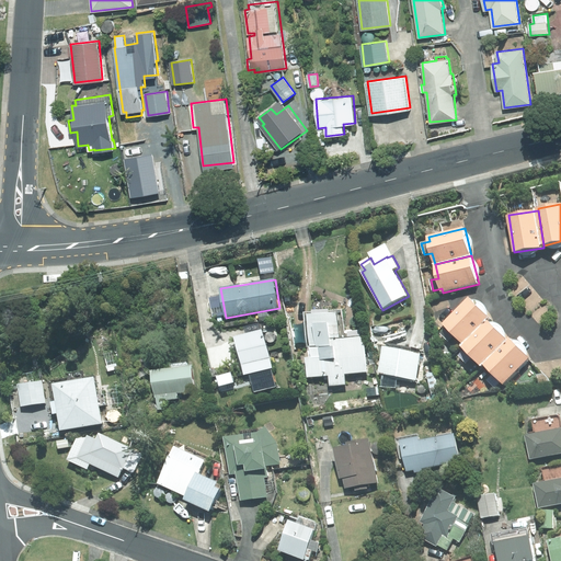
[(469,298),(444,325),(465,344),(488,320),(490,318),(469,298)]
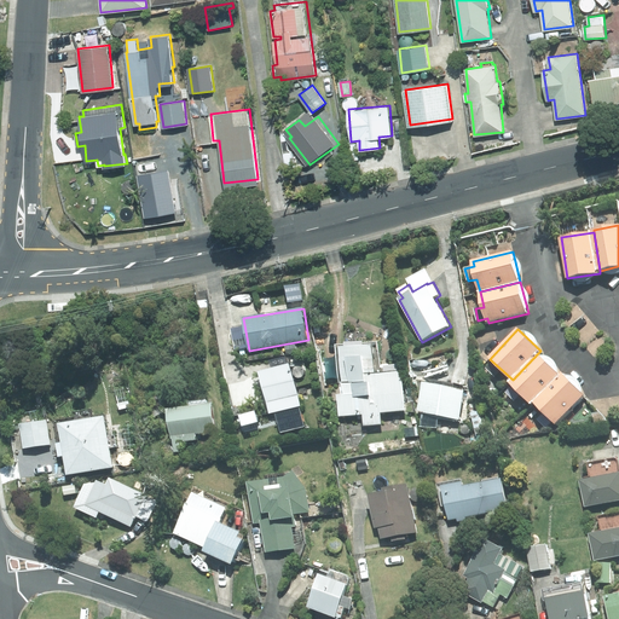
[(345,395),(339,395),(340,417),(364,415),(365,429),(382,428),(381,414),(405,411),(403,371),(385,372),(385,369),(380,369),(379,343),(337,346),(340,386),(343,385),(345,395)]
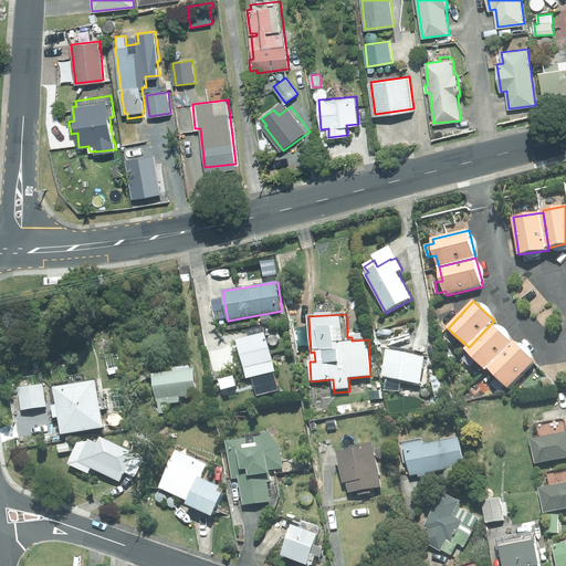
[(469,347),(465,350),(488,370),(489,369),(513,344),(492,323),(469,347)]
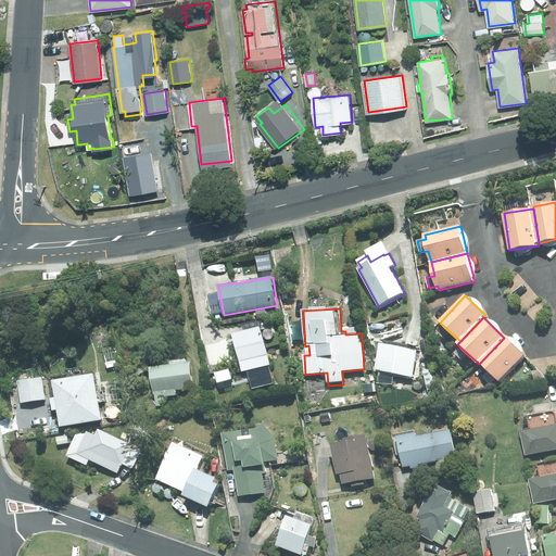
[(258,323),(248,326),(249,331),(235,336),(244,373),(270,365),(268,356),(280,353),(278,345),(266,349),(258,323)]
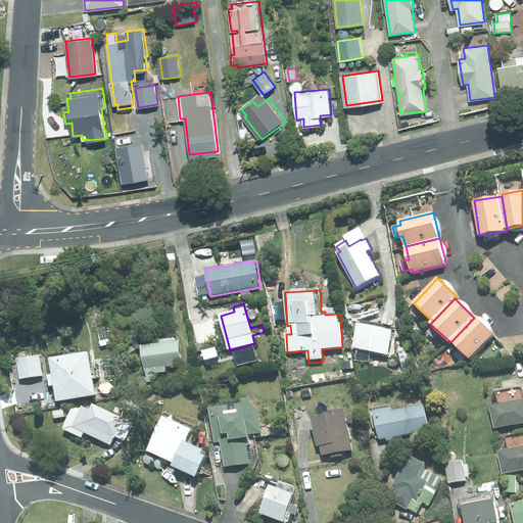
[(100,305),(90,314),(96,320),(105,312),(100,305)]
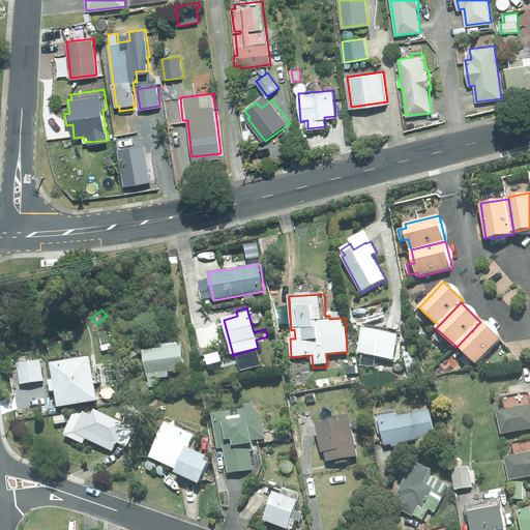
[(458,346),(467,353),(461,360),(469,367),(474,361),(477,364),(502,339),(481,320),(480,322),(458,346)]
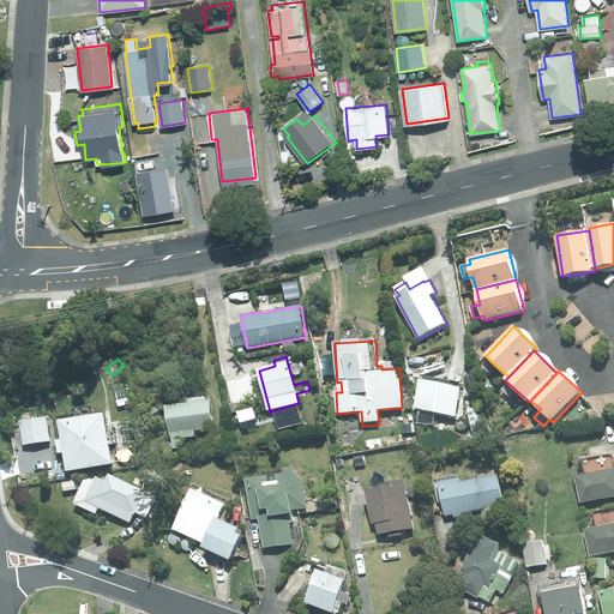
[(463,389),(421,379),(415,408),(456,417),(463,389)]
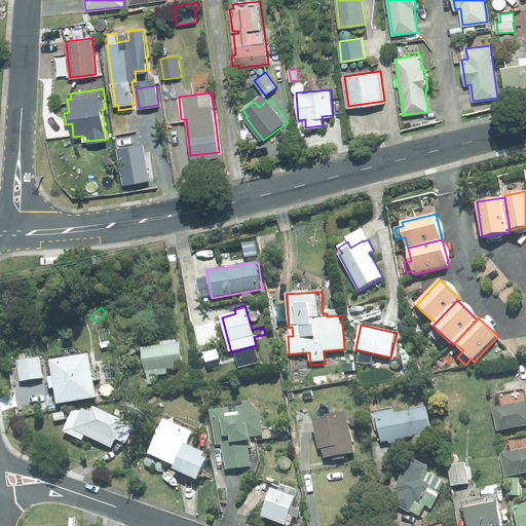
[(156,384),(155,376),(167,375),(167,370),(184,368),(180,343),(142,348),(146,373),(148,372),(149,375),(148,375),(149,385),(156,384)]
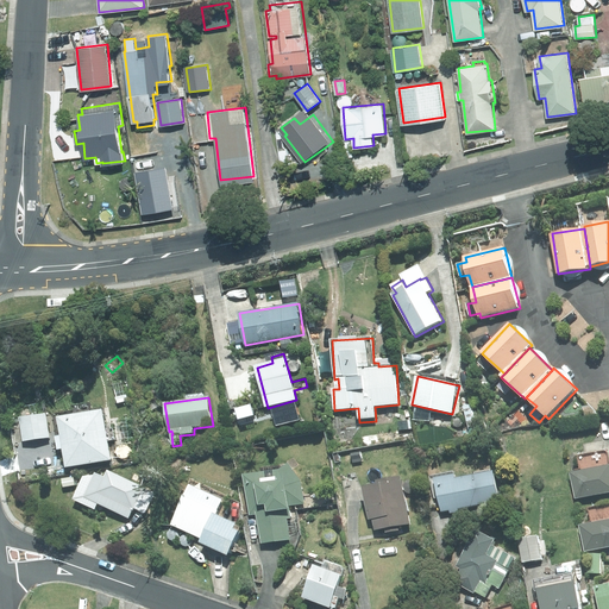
[(104,410),(58,418),(67,469),(112,460),(104,410)]
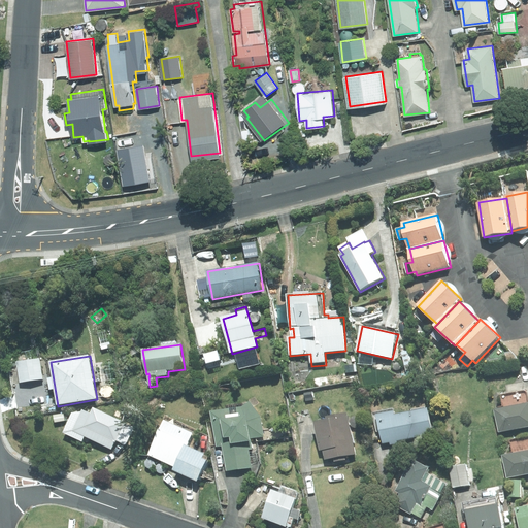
[(40,360),(18,363),(21,383),(43,380),(40,360)]
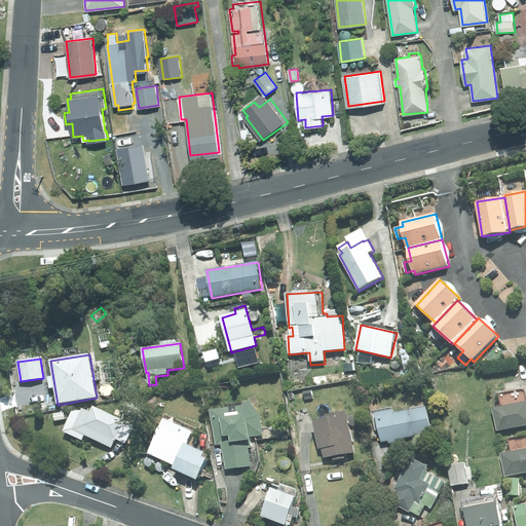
[(193,367),(184,368),(185,384),(194,383),(193,367)]
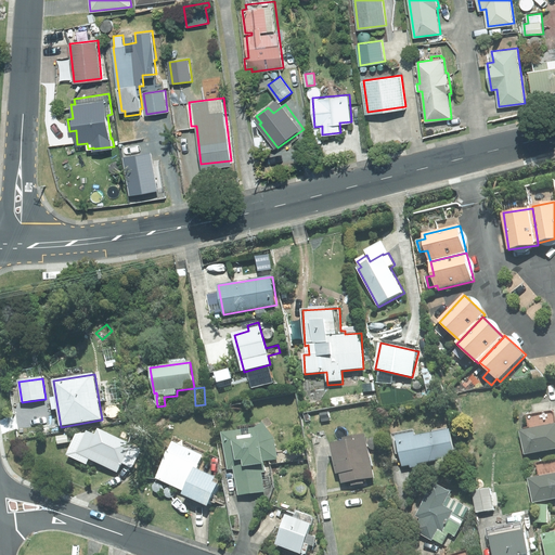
[(530,429),(521,431),(526,455),(554,449),(554,414),(554,411),(528,416),(530,429)]
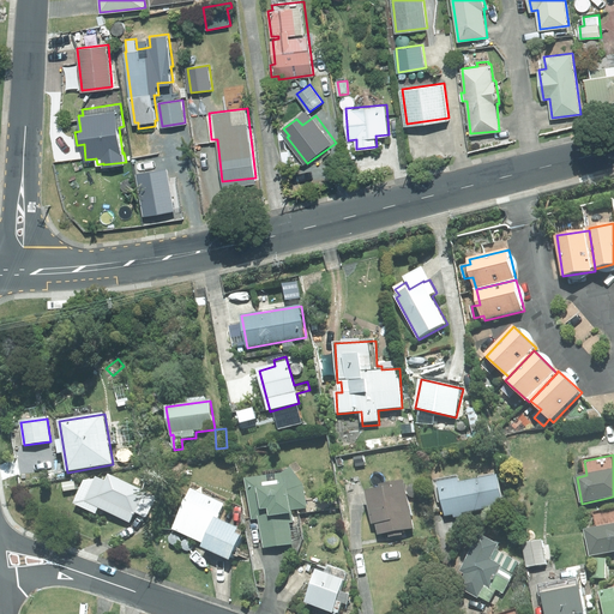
[(247,480),(253,521),(260,519),(264,548),(294,545),(290,523),(295,523),(293,511),(308,509),(305,486),(292,469),(283,470),(283,475),(247,480)]
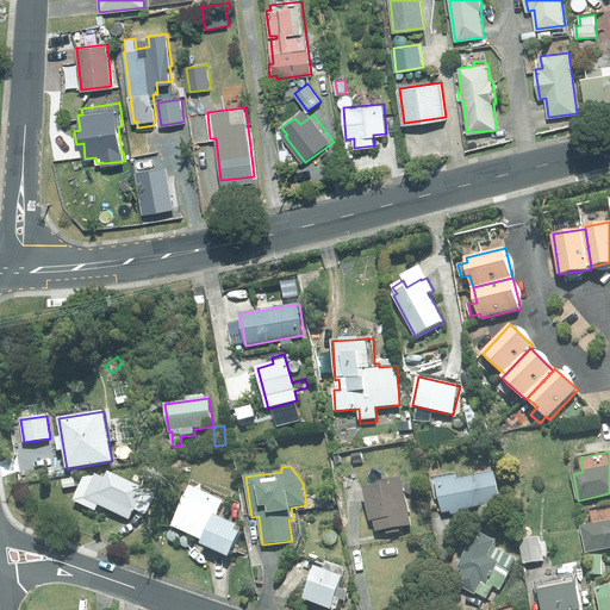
[(99,505),(130,520),(135,510),(145,515),(156,495),(109,472),(106,479),(98,474),(97,477),(85,478),(74,500),(97,511),(99,505)]
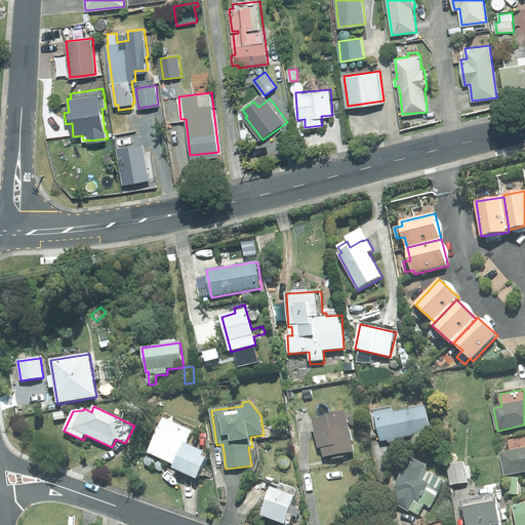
[(428,407),(394,413),(393,409),(375,412),(381,442),(389,441),(389,443),(396,442),(396,439),(432,432),(428,407)]
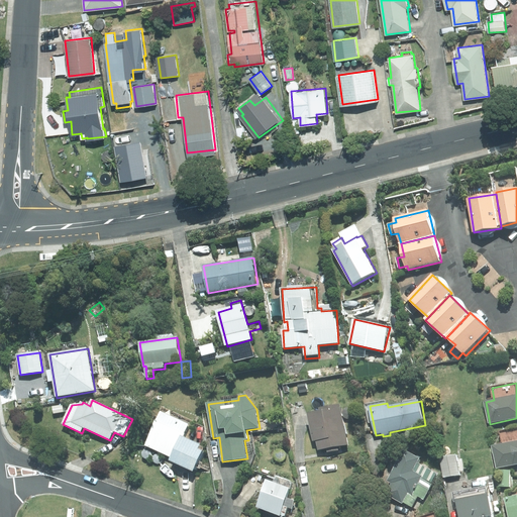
[(58,406),(60,413),(67,412),(65,405),(58,406)]
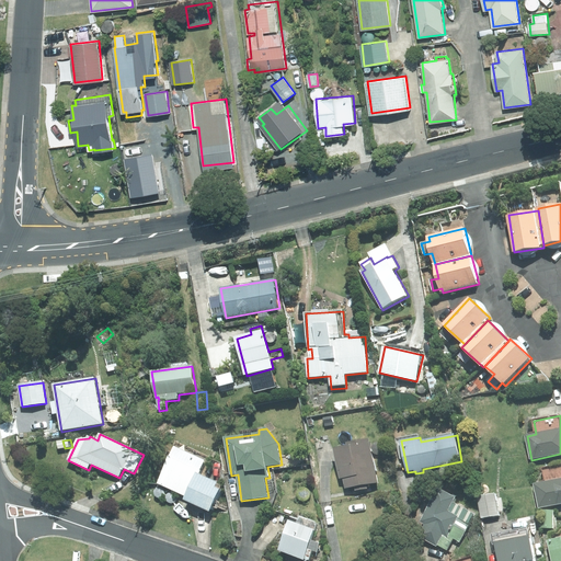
[(370,439),(350,444),(350,446),(336,449),(342,480),(344,479),(346,489),(378,483),(370,439)]
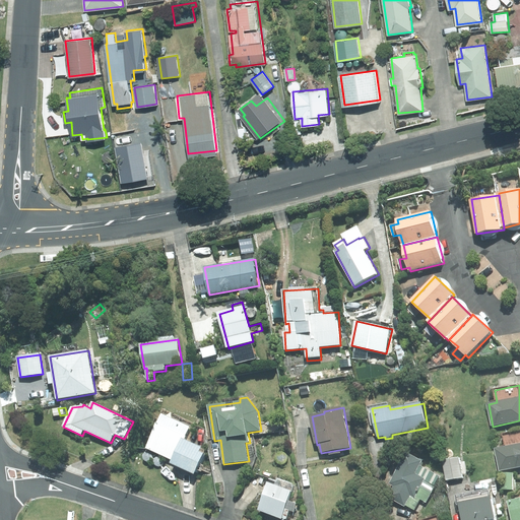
[(174,461),(173,463),(195,474),(206,454),(202,452),(203,449),(185,439),(191,428),(165,414),(148,449),(174,461)]
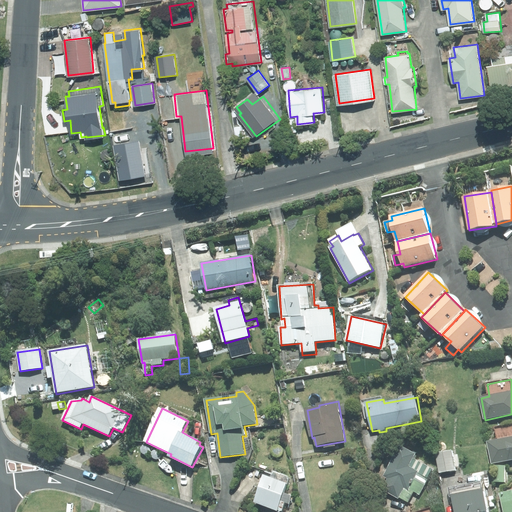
[(498,441),(488,443),(492,464),(511,460),(511,424),(495,428),(498,441)]
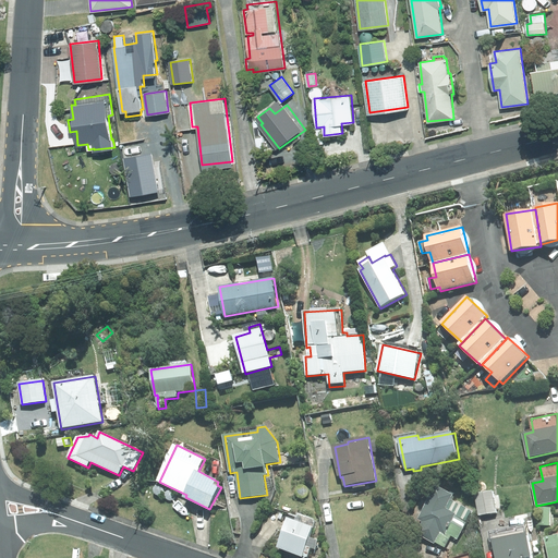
[(424,522),(417,534),(435,544),(436,543),(451,552),(463,530),(459,526),(466,511),(450,502),(455,495),(438,486),(420,520),(424,522)]
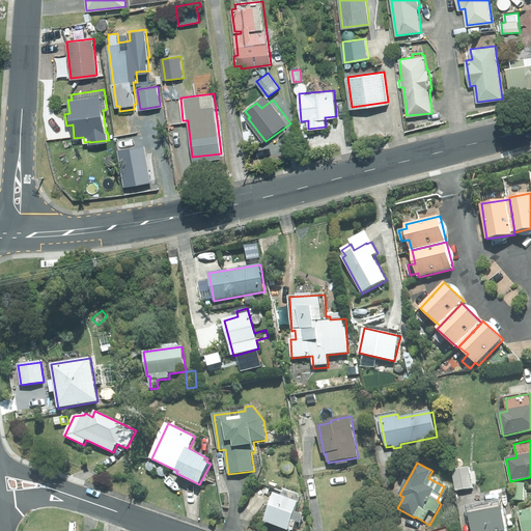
[(470,468),(453,471),(456,491),(473,488),(470,468)]
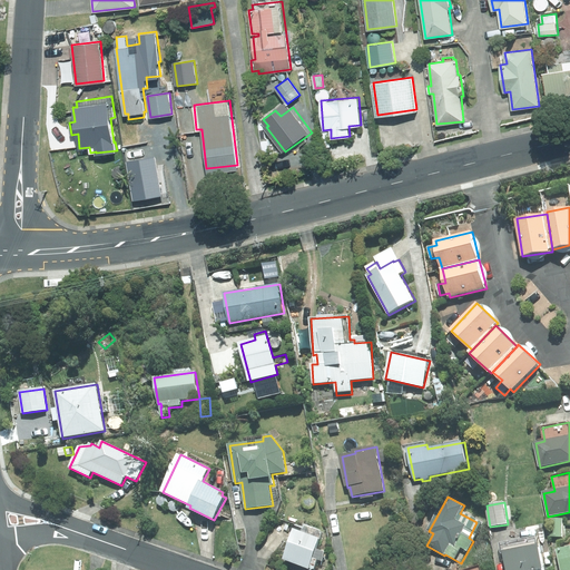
[(550,519),(550,537),(562,538),(563,519),(550,519)]
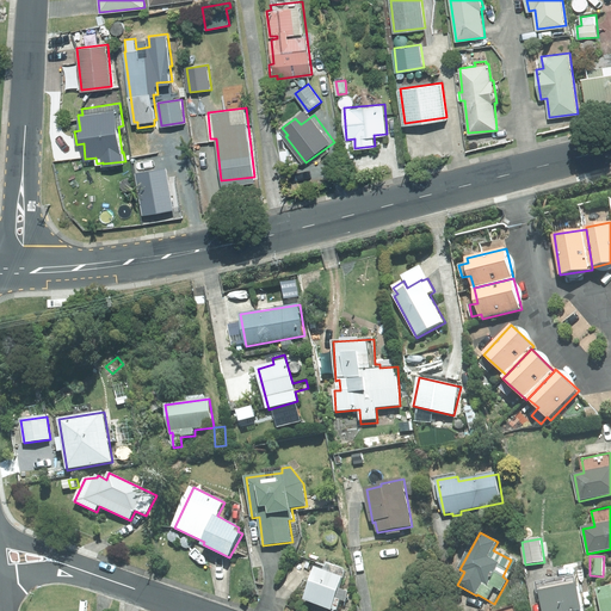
[(319,561),(304,600),(335,610),(337,610),(341,600),(337,598),(345,571),(319,561)]
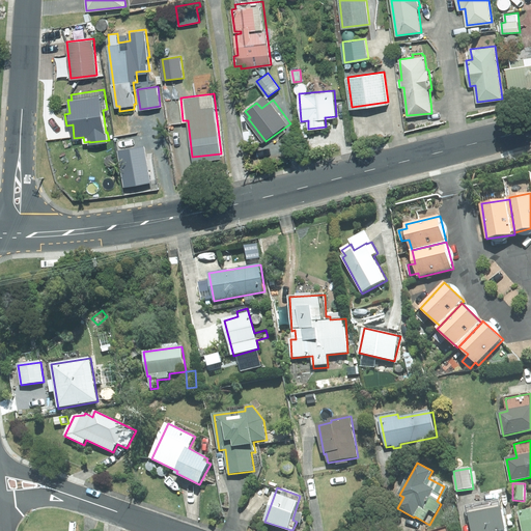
[(470,513),(473,530),(507,530),(503,507),(470,513)]
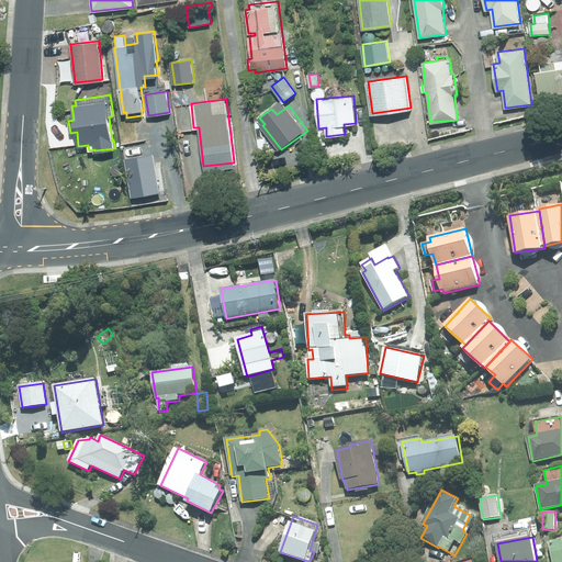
[(534,538),(537,552),(544,551),(543,544),(541,544),(540,537),(534,538)]
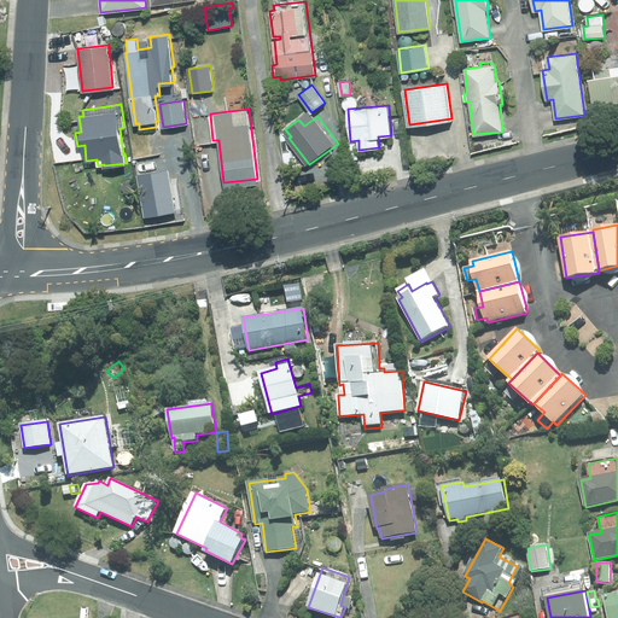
[(617,617),(617,594),(605,596),(608,617),(617,617)]
